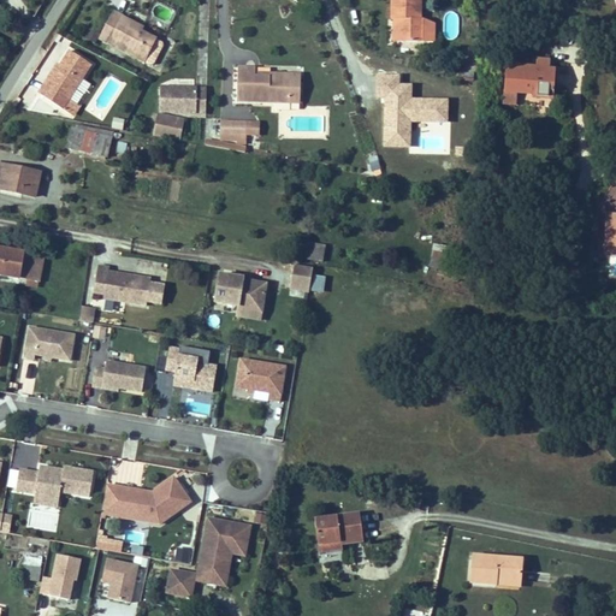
[(391,0),(391,19),(394,19),(398,19),(398,41),(434,42),(434,23),(424,19),(420,19),(420,0),(391,0)]
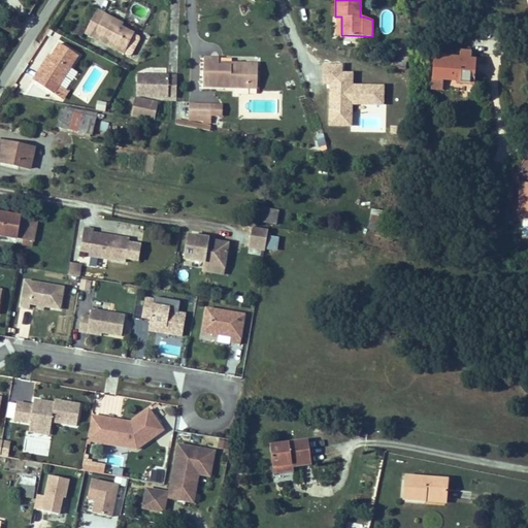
[(299,10),(300,21),(317,19),(316,8),(299,10)]
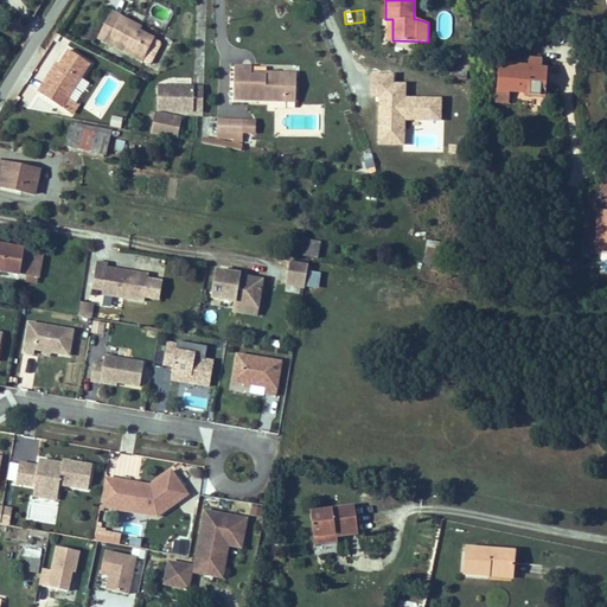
[(97,38),(148,64),(152,63),(161,45),(160,42),(140,31),(128,25),(131,21),(112,11),(97,38)]
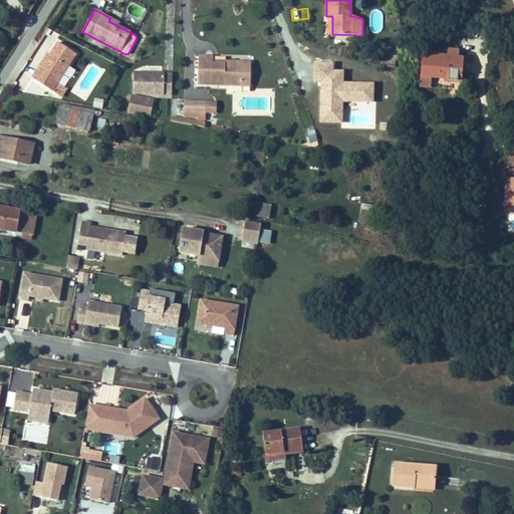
[(108,21),(118,26),(119,23),(110,18),(108,21)]
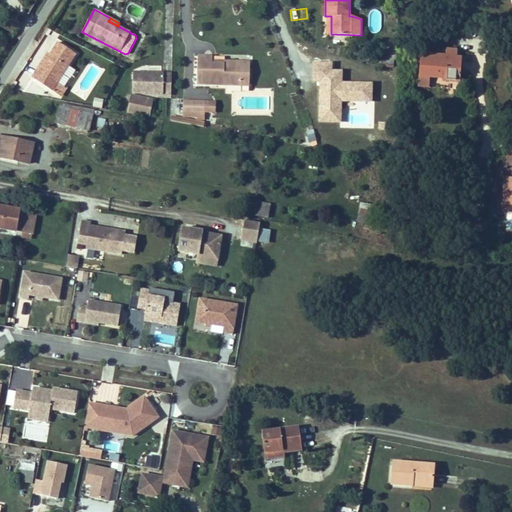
[(58,42),(50,54),(34,79),(52,91),(57,82),(76,54),(58,42)]
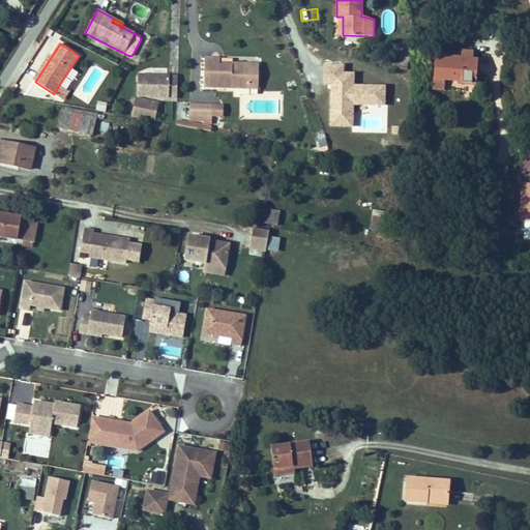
[(463,60),(471,60),(472,53),(463,52),(462,58),(464,58),(463,60)]
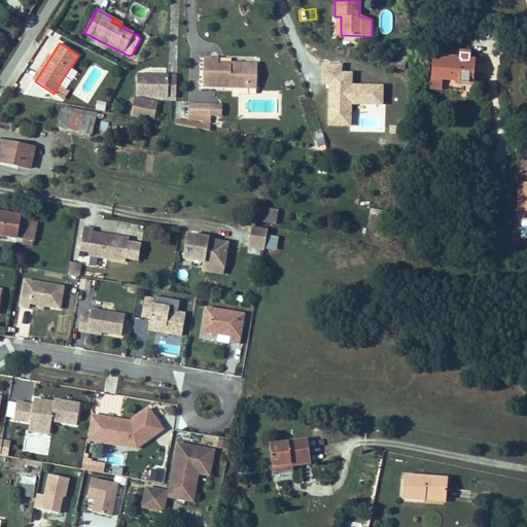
[(35,81),(51,56),(49,55),(32,79),(35,81)]
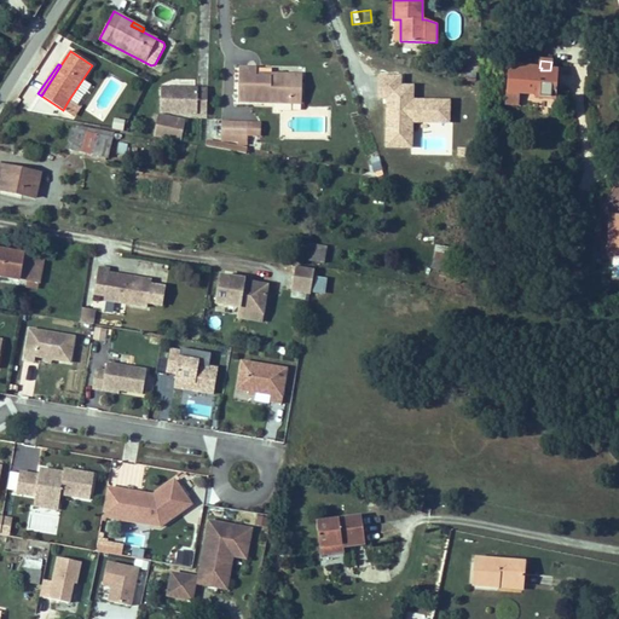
[(509,65),(505,103),(519,104),(520,92),(536,93),(536,97),(556,98),(557,71),(550,70),(541,70),(542,68),(539,68),(509,65)]
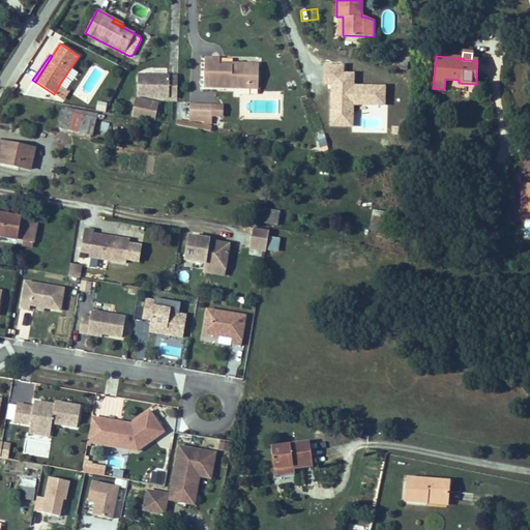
[(259,64),(232,63),(232,65),(219,65),(219,58),(205,58),(204,87),(258,89),(259,64)]
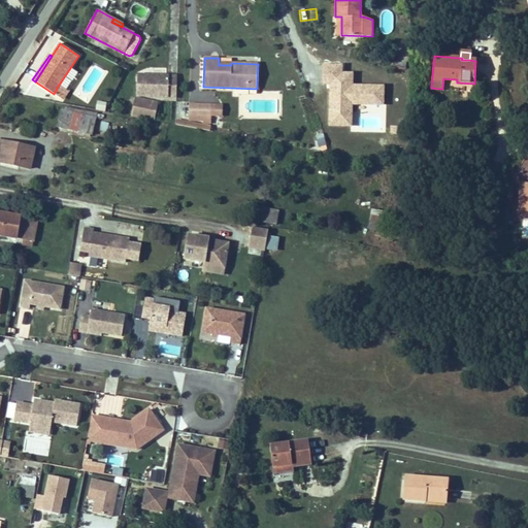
[(137,74),(136,96),(168,97),(169,75),(137,74)]
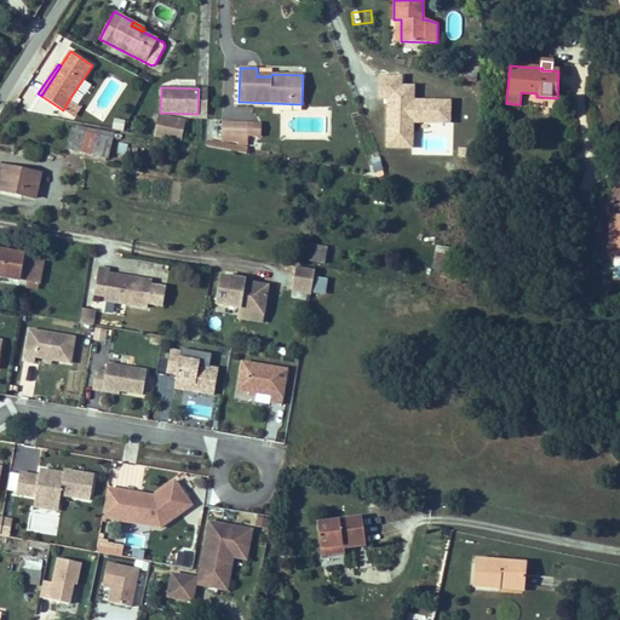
[(208,89),(199,89),(197,114),(207,115),(208,89)]
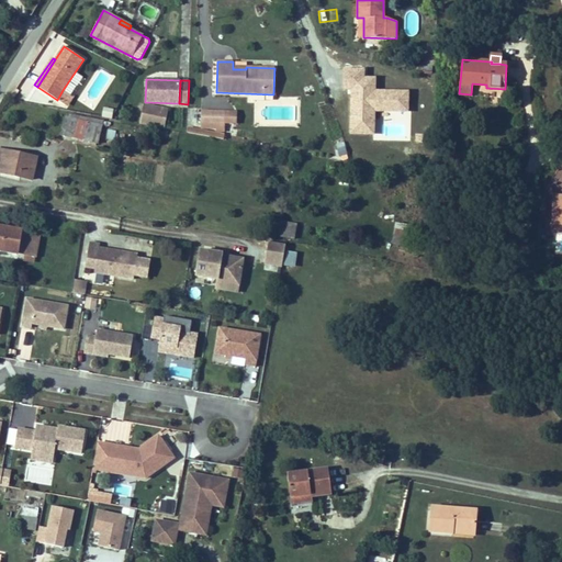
[(63,90),(57,100),(65,105),(71,96),(63,90)]
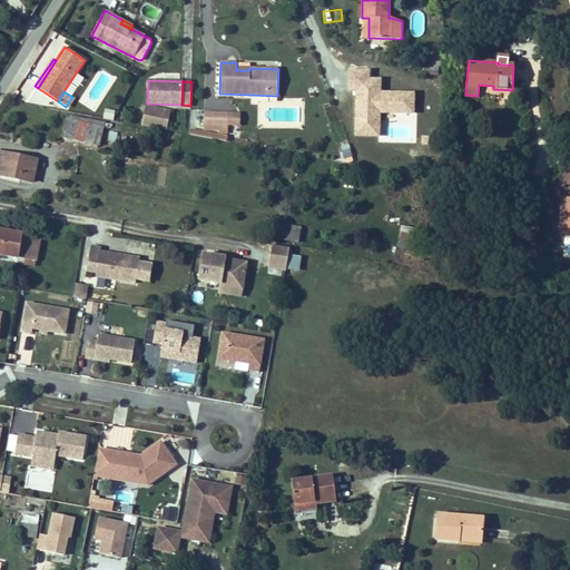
[(141,125),(167,129),(170,111),(146,106),(141,125)]
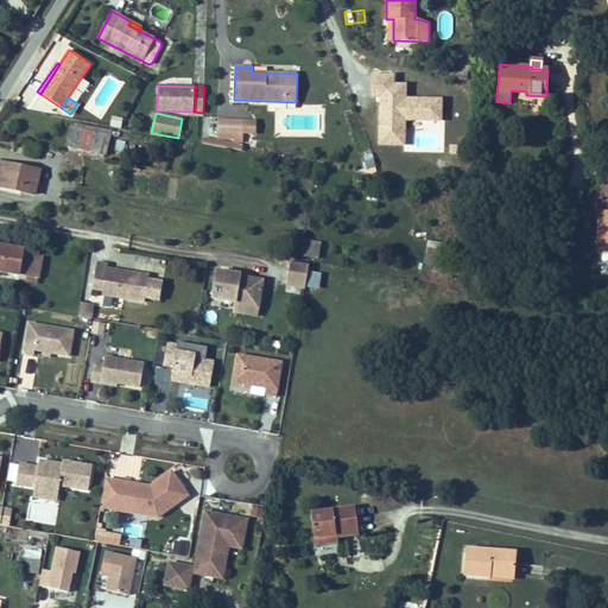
[(121,126),(122,119),(114,116),(113,125),(121,126)]
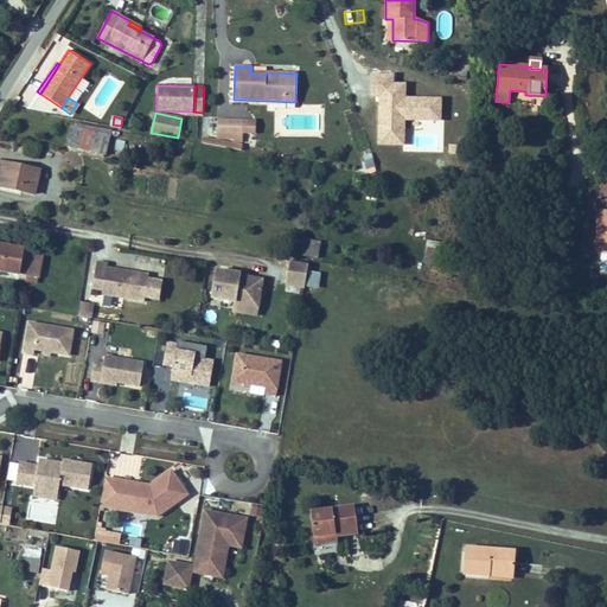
[(217,120),(217,139),(234,140),(234,142),(242,142),(242,133),(243,121),(217,120)]
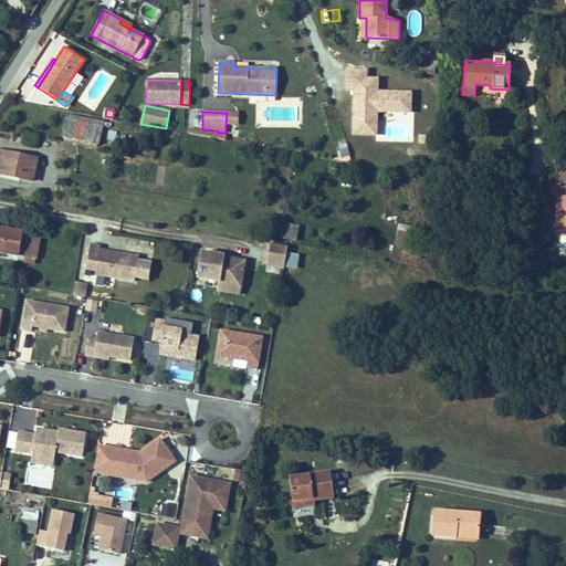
[(238,113),(227,113),(226,124),(238,124),(238,113)]
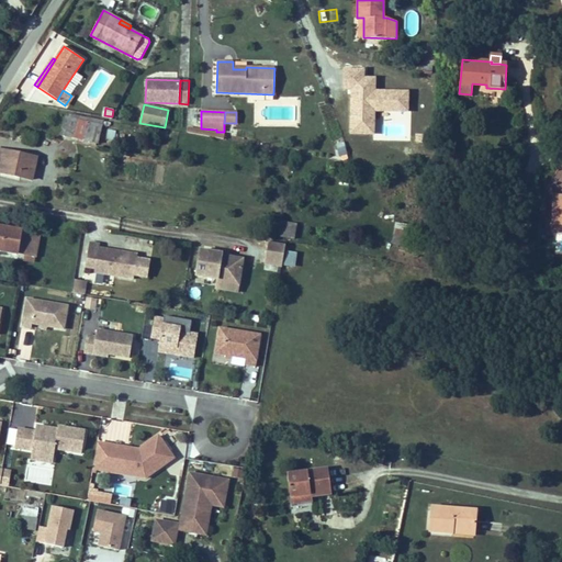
[(62,135),(98,144),(102,126),(81,121),(82,117),(67,114),(62,135)]
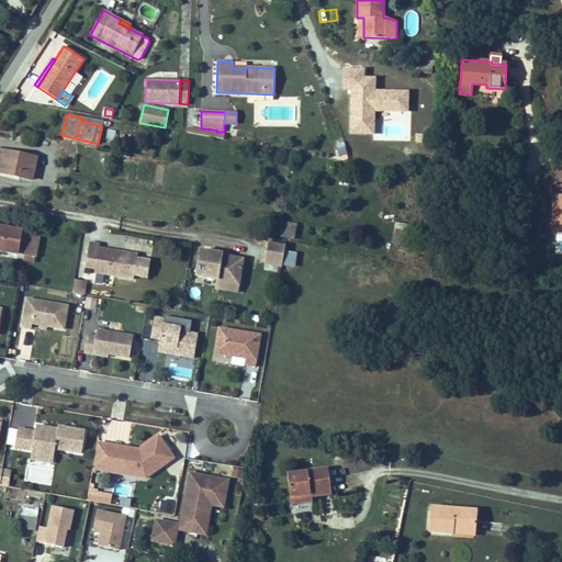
[(187,133),(223,139),(224,134),(188,127),(187,133)]
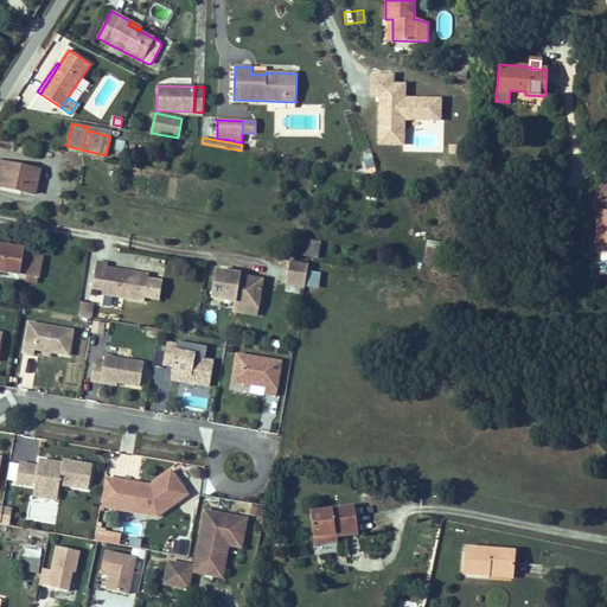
[(123,152),(125,141),(116,140),(114,151),(123,152)]
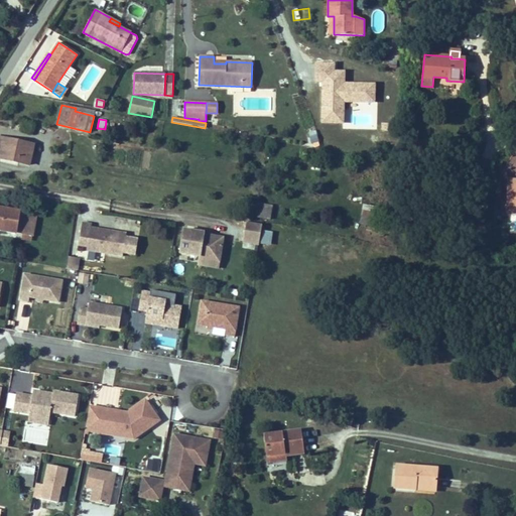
[(308,131),(311,148),(319,146),(315,130),(308,131)]
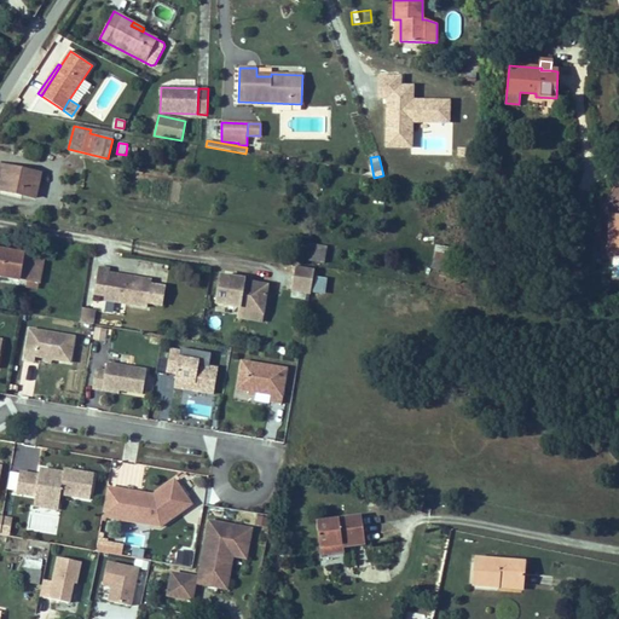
[(0,190),(35,197),(40,174),(0,165),(0,190)]
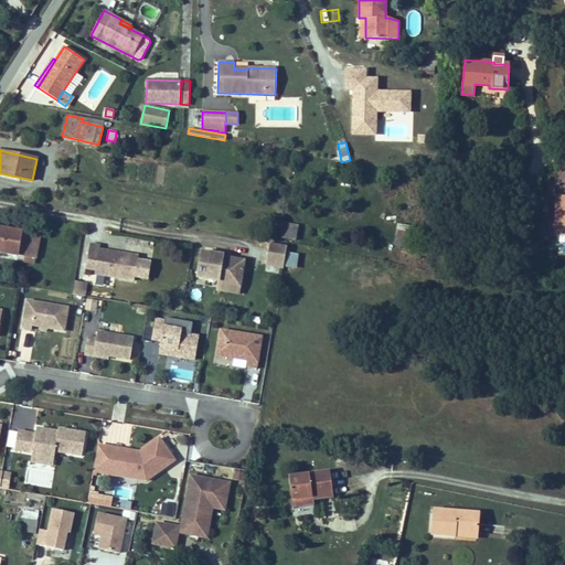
[(564,196),(555,196),(554,220),(564,219),(564,196)]
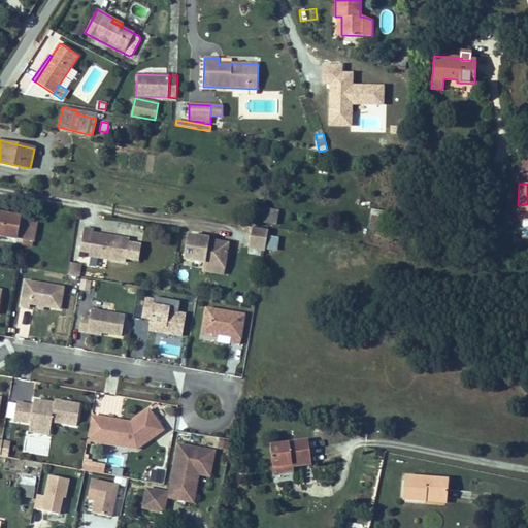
[(277,224),(278,209),(264,208),(263,223),(277,224)]
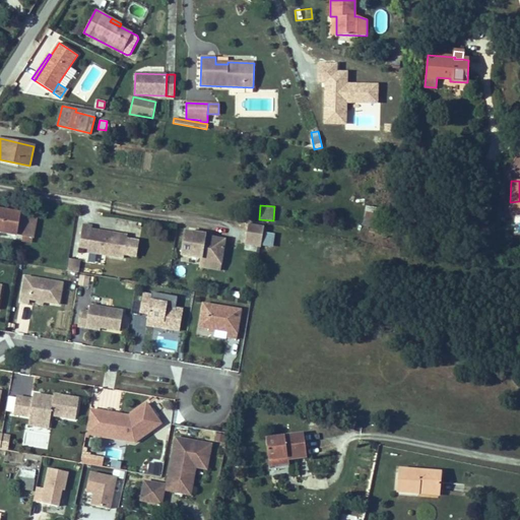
[(31,238),(37,215),(0,209),(1,206),(0,206),(0,232),(16,235),(23,236),(31,238)]
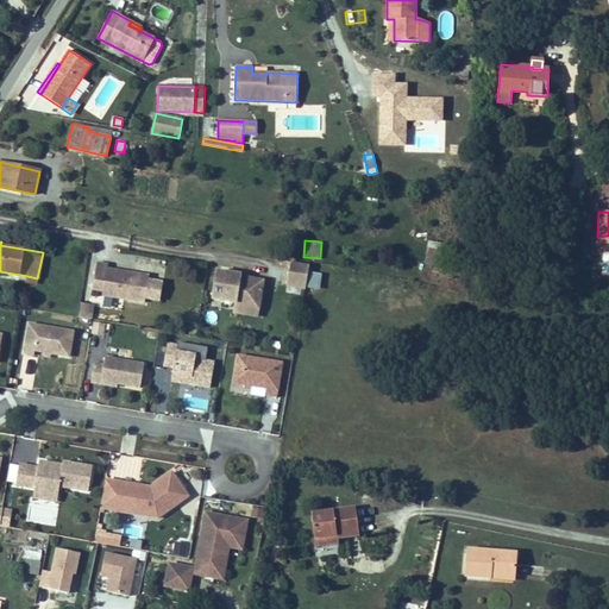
[(427,243),(427,258),(439,258),(438,243),(427,243)]
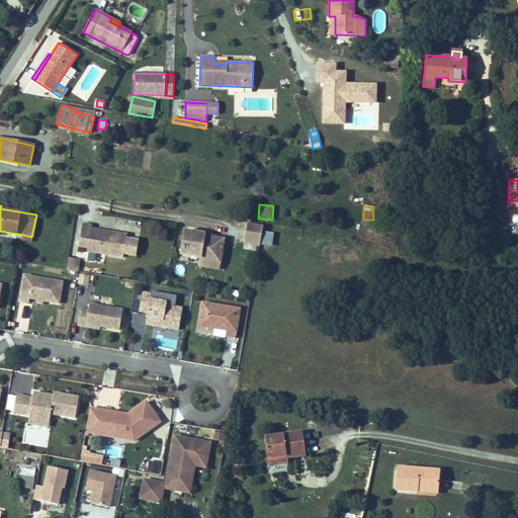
[(263,226),(253,224),(247,223),(244,241),(260,244),(263,226)]
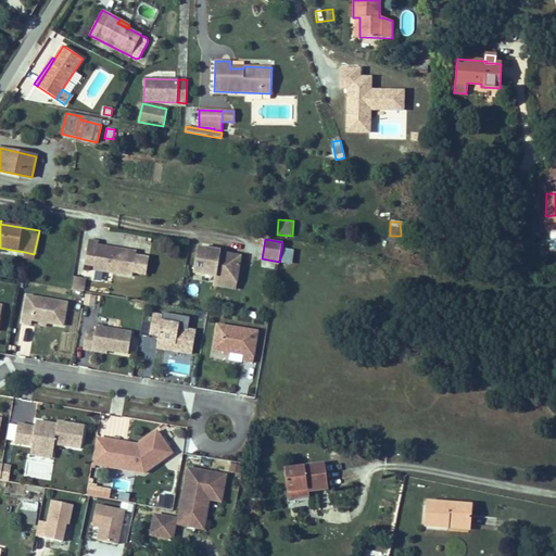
[(93,269),(133,276),(133,272),(136,255),(136,252),(121,250),(121,252),(114,251),(114,249),(98,245),(99,242),(88,240),(85,264),(95,266),(93,269)]
